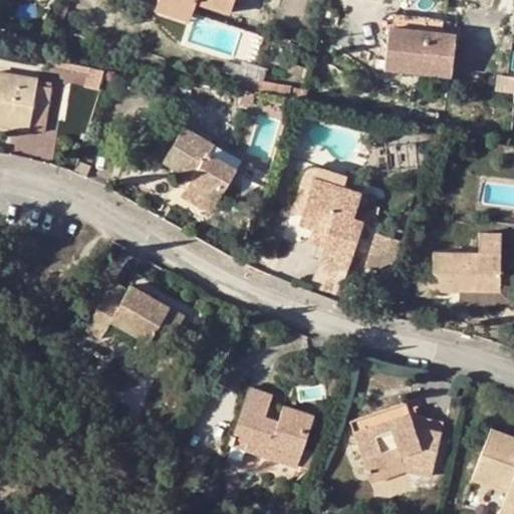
[(160,0),(158,0),(155,9),(188,20),(192,10),(160,0)]
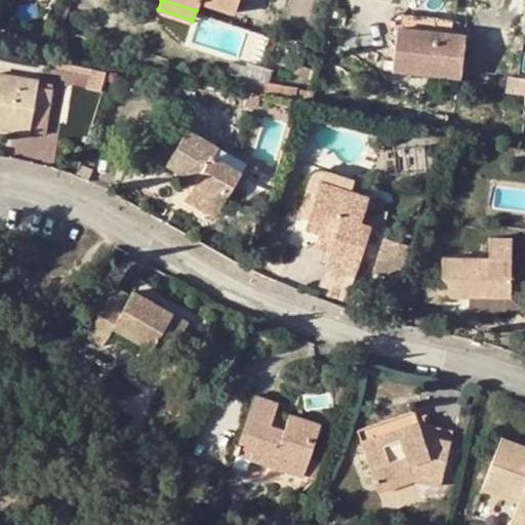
[(163,0),(196,10),(199,0),(234,12),(238,0),(163,0)]
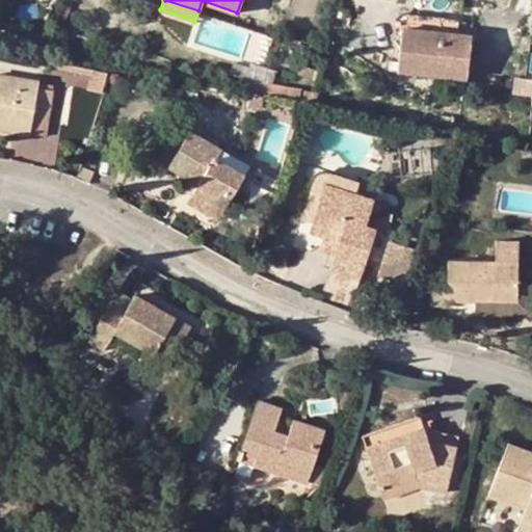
[(458,18),(405,12),(404,27),(456,33),(458,18)]
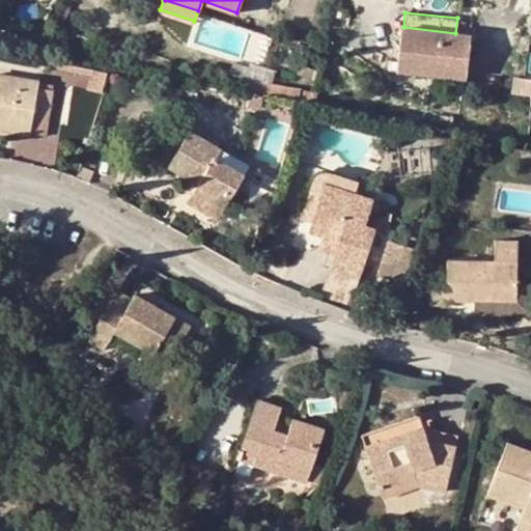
[(403,27),(398,68),(466,76),(470,35),(455,33),(403,27)]
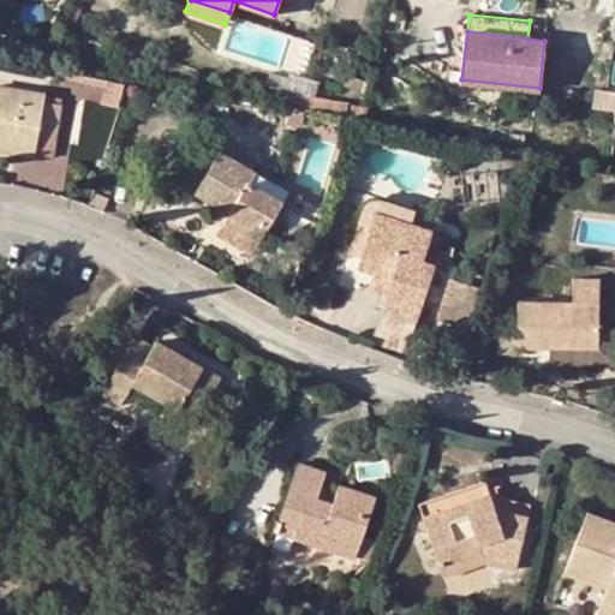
[(120,94),(124,84),(113,79),(108,90),(120,94)]
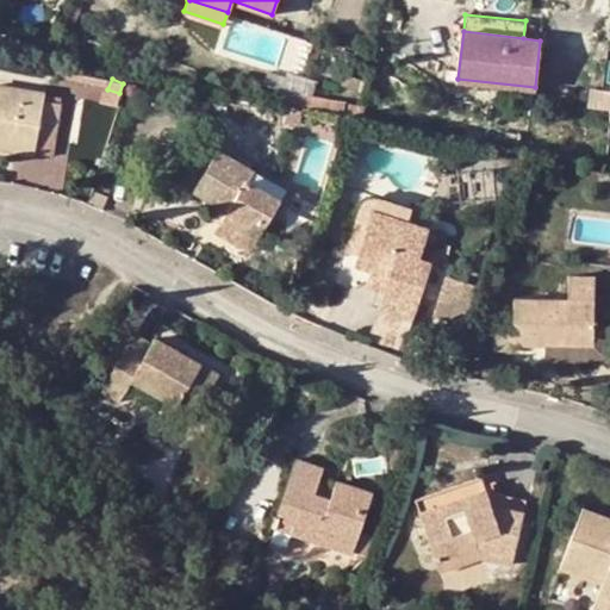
[(0,135),(16,138),(13,150),(35,154),(39,126),(56,129),(60,104),(44,100),(45,91),(0,83),(0,135)]
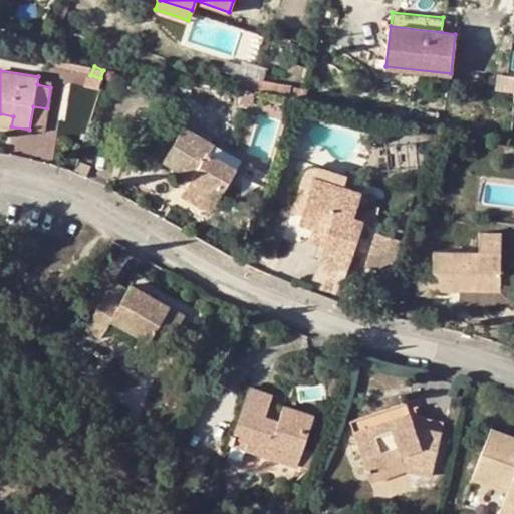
[(509,75),(499,72),(496,88),(506,89),(509,75)]
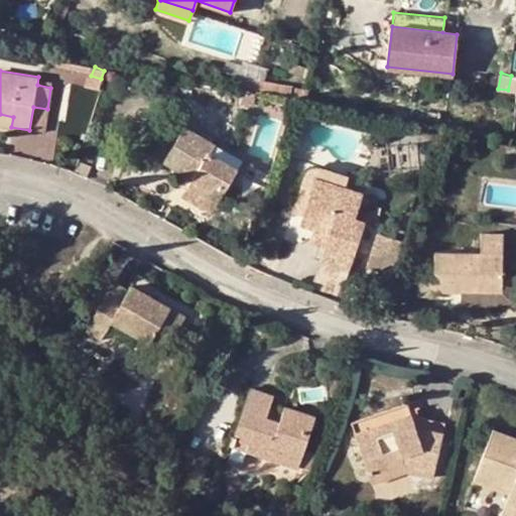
[(236,89),(244,91),(254,93),(289,98),(292,87),(292,86),(239,76),(236,89)]
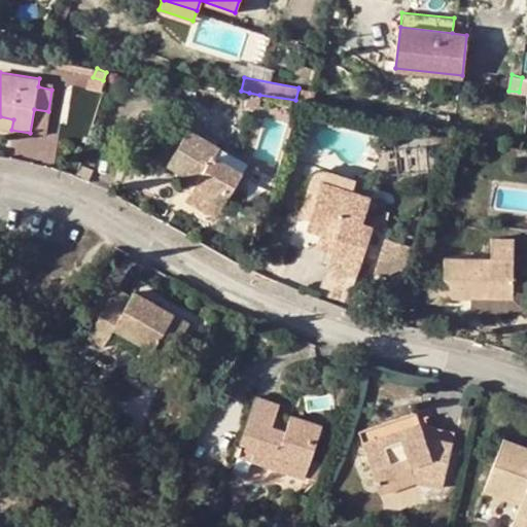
[(258,104),(259,95),(249,93),(248,102),(258,104)]
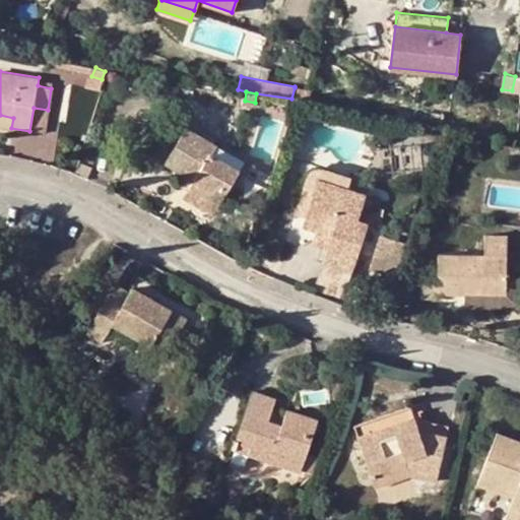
[(0,115),(0,126),(11,128),(13,118),(0,115)]
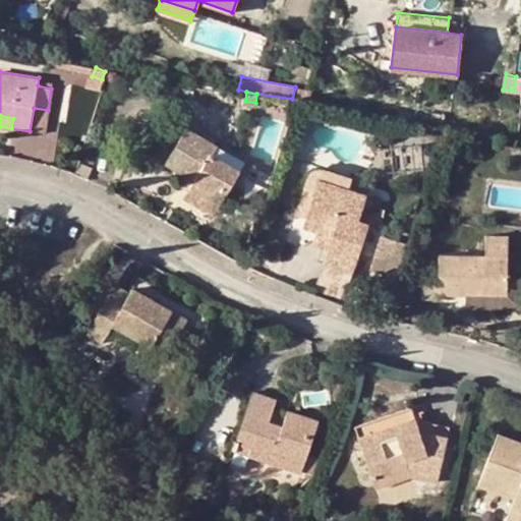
[(166,162),(184,172),(194,178),(190,186),(220,205),(240,169),(214,153),(217,146),(186,128),(166,162)]
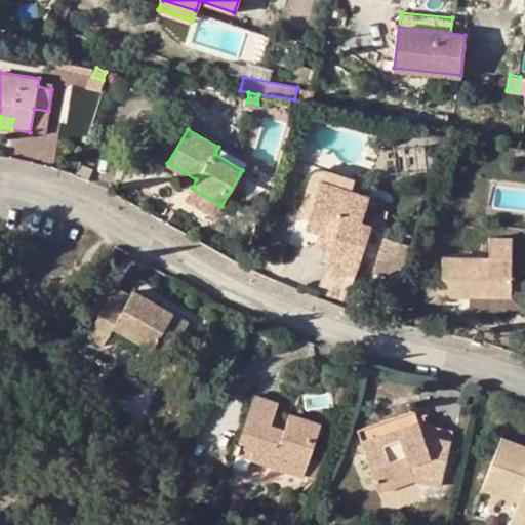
[(391,147),(392,171),(432,171),(431,146),(391,147)]
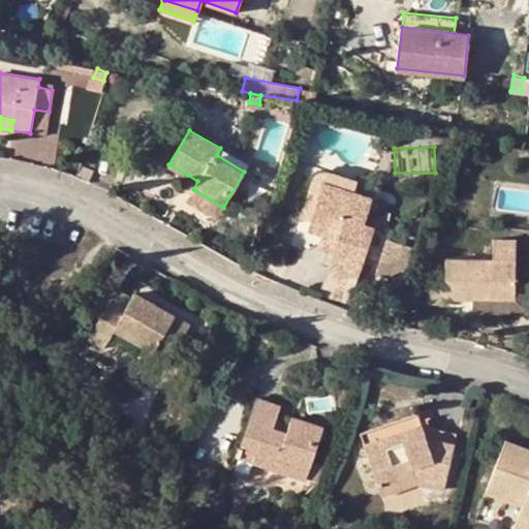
[(217,155),(244,172),(248,164),(220,148),(217,155)]
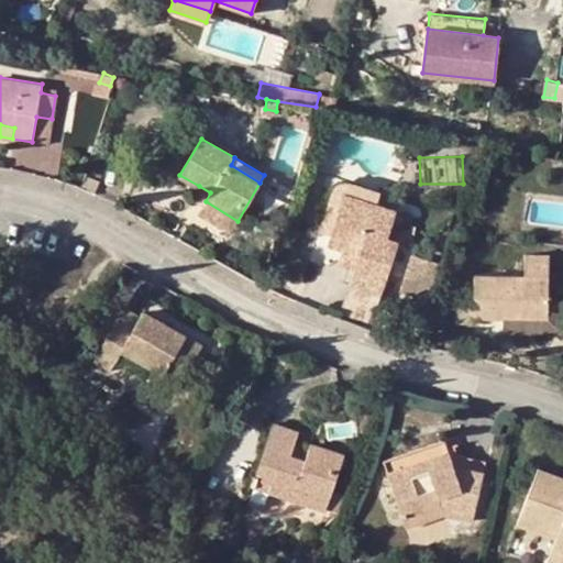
[(344,190),(372,200),(376,187),(341,177),(334,184),(321,219),(333,224),(344,190)]
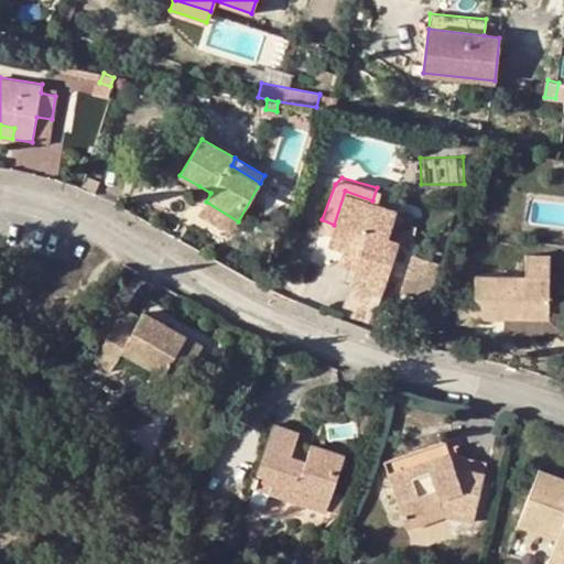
[(199,186),(194,196),(205,204),(206,202),(210,193),(199,186)]
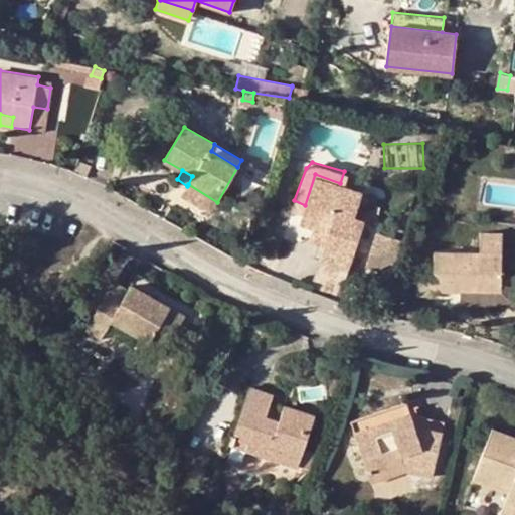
[(363,191),(340,183),(315,174),(305,205),(300,222),(311,227),(308,239),(324,245),(319,263),(348,272),(365,220),(354,216),(363,191)]
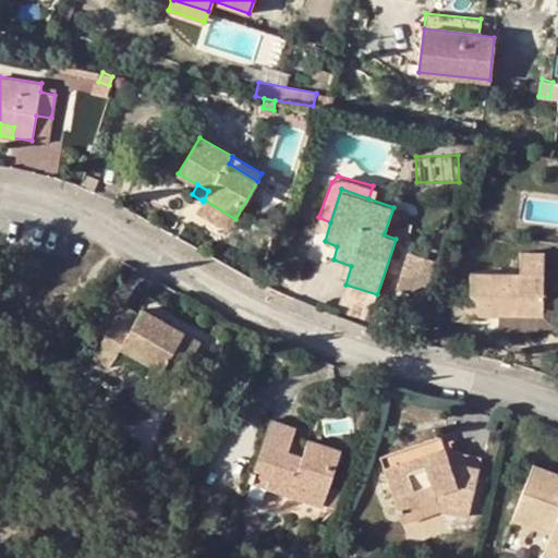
[(197,211),(229,231),(235,219),(204,199),(203,202),(197,211)]
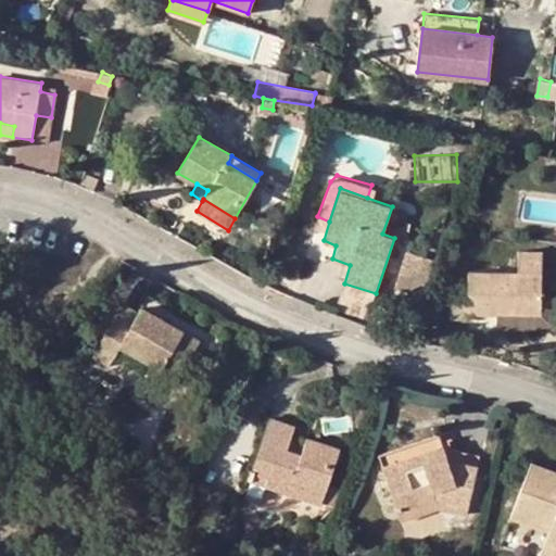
[(468,312),(541,313),(542,252),(518,252),(517,274),(469,273),(468,302),(450,301),(451,316),(468,316),(468,312)]
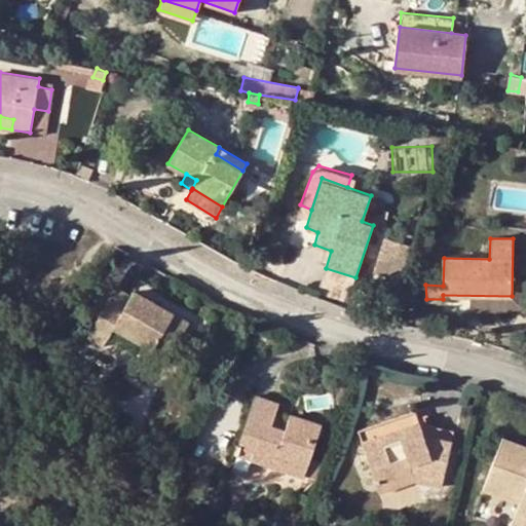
[(95,325),(109,333),(114,325),(155,347),(157,341),(174,350),(188,323),(133,291),(129,295),(115,287),(95,325)]
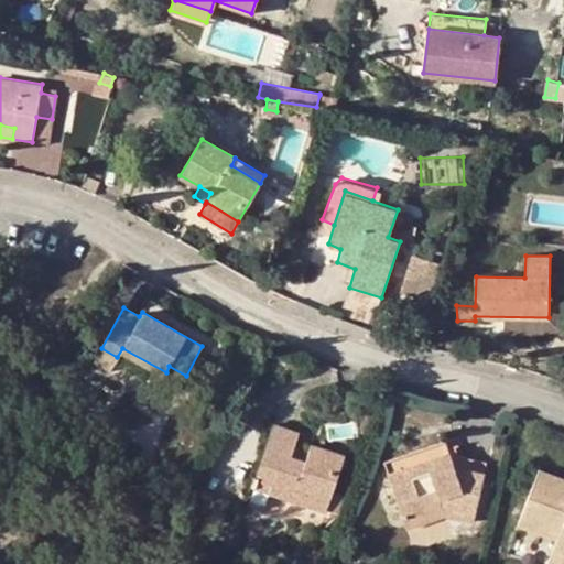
[(117,357),(101,348),(96,359),(111,368),(117,357)]
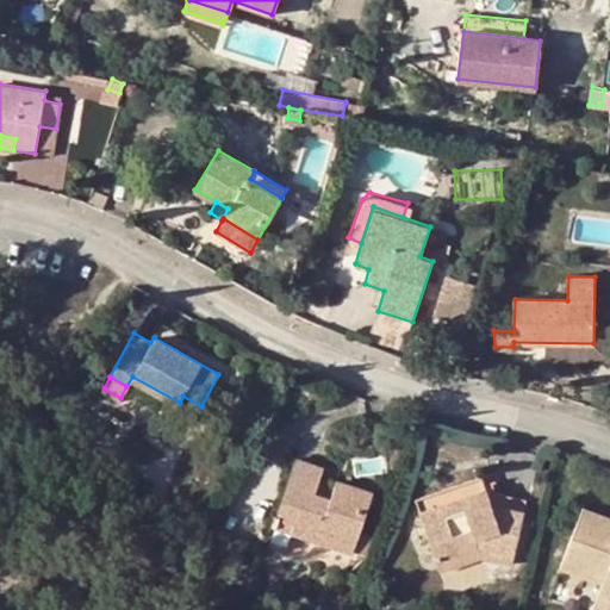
[(330,543),(354,552),(354,549),(360,530),(372,493),(336,480),(330,500),(315,493),(322,468),(296,459),(277,516),(294,522),(292,531),(330,543)]
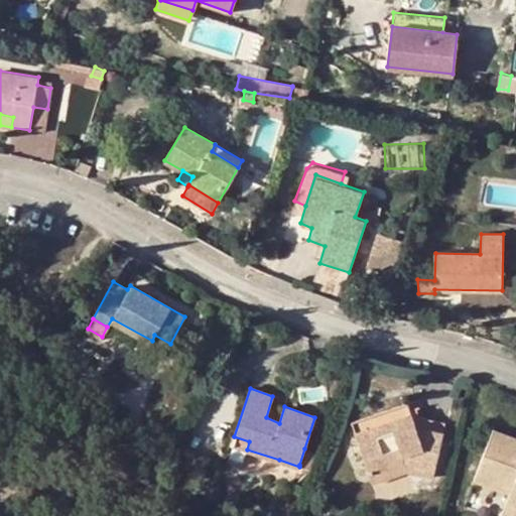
[(414,420),(410,411),(389,418),(392,428),(414,420)]
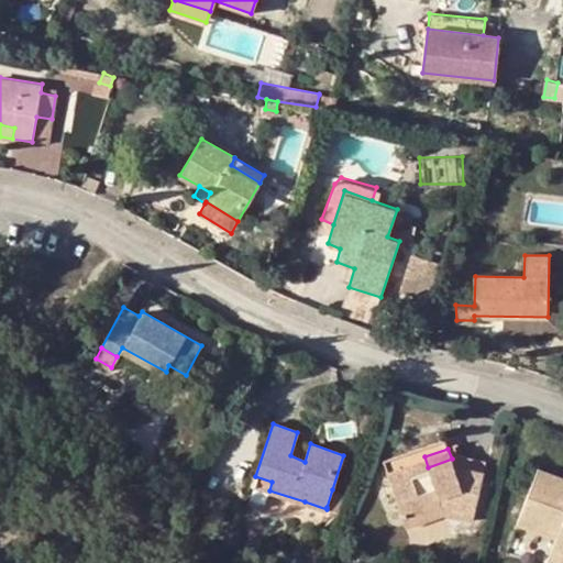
[(454,463),(483,471),(486,456),(457,451),(454,463)]
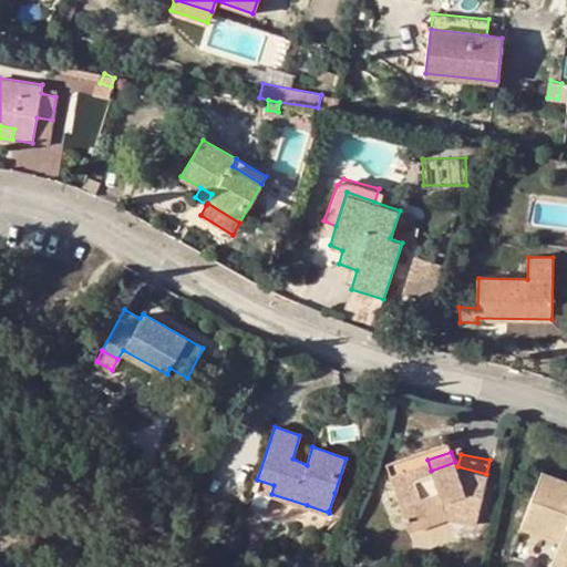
[(446,514),(476,522),(486,474),(457,466),(456,466),(455,462),(431,471),(428,460),(390,474),(405,521),(442,506),(446,514)]
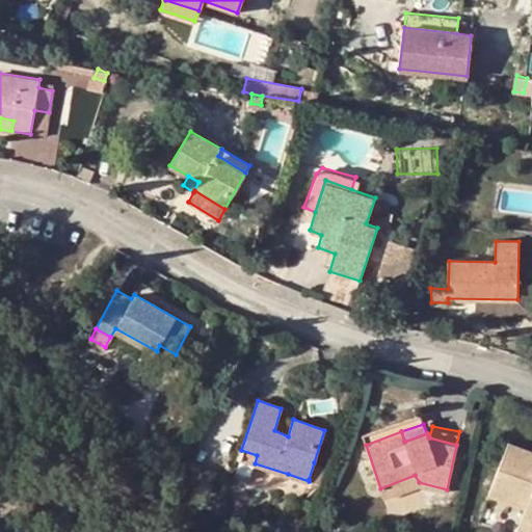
[(522,514),(531,519),(531,450),(509,442),(489,491),(525,507),(522,514)]
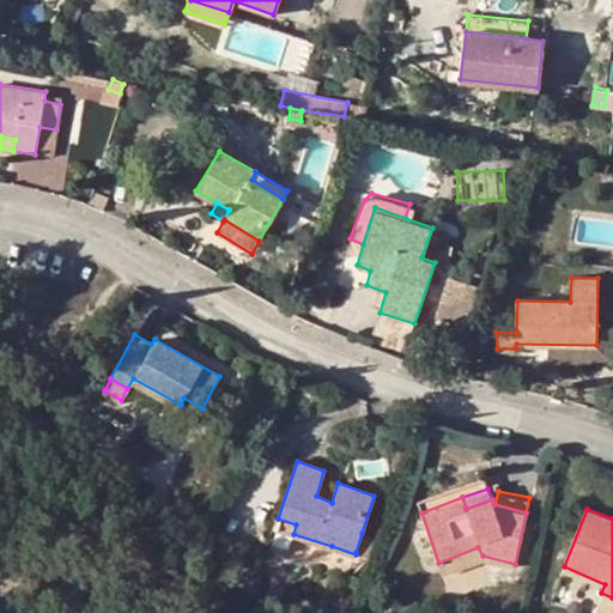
[(296,525),(278,519),(274,528),(293,534),(296,525)]
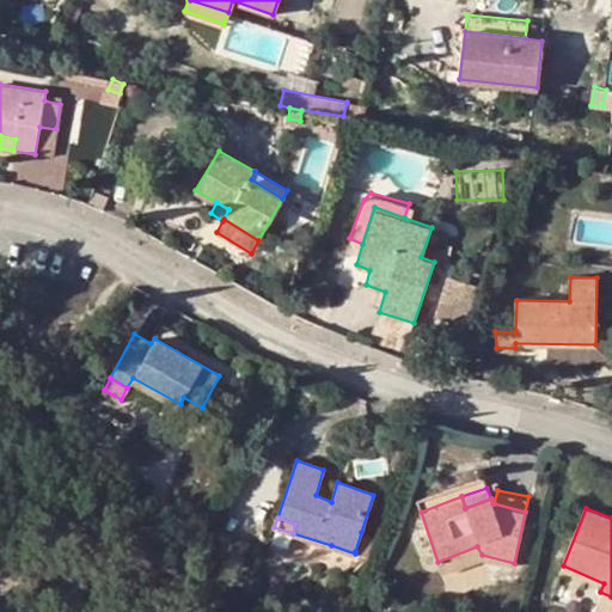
[(361,532),(355,551),(368,555),(374,537),(361,532)]
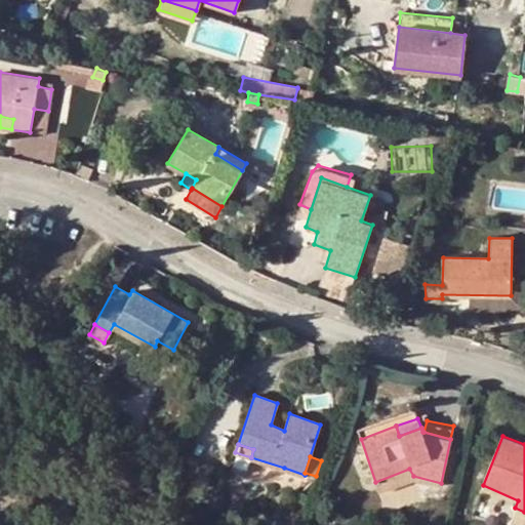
[(248,465),(281,476),(284,468),(251,457),(248,465)]
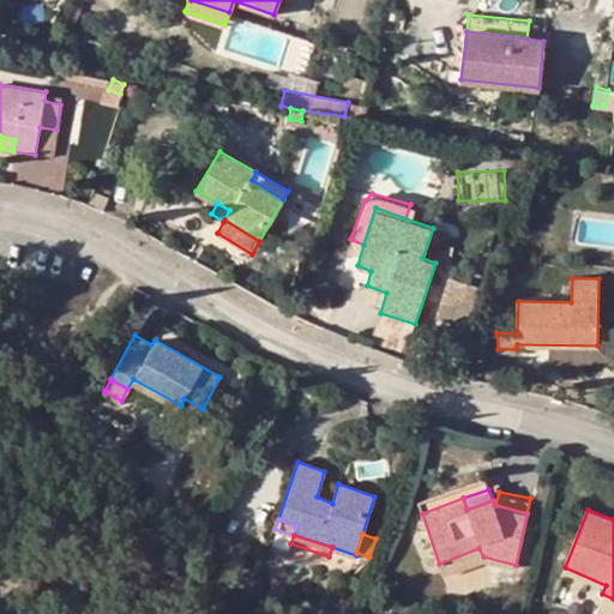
[(479,548),(439,564),(441,572),(483,557),(479,548)]
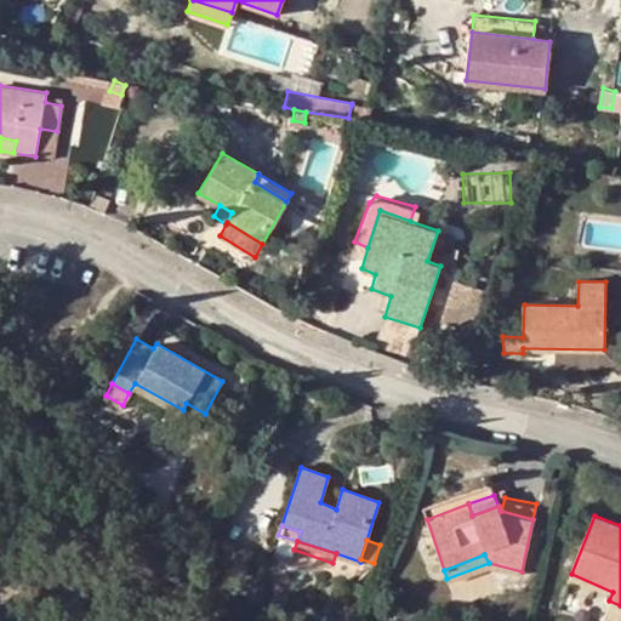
[(620,605),(609,600),(604,614),(620,620),(620,605)]
